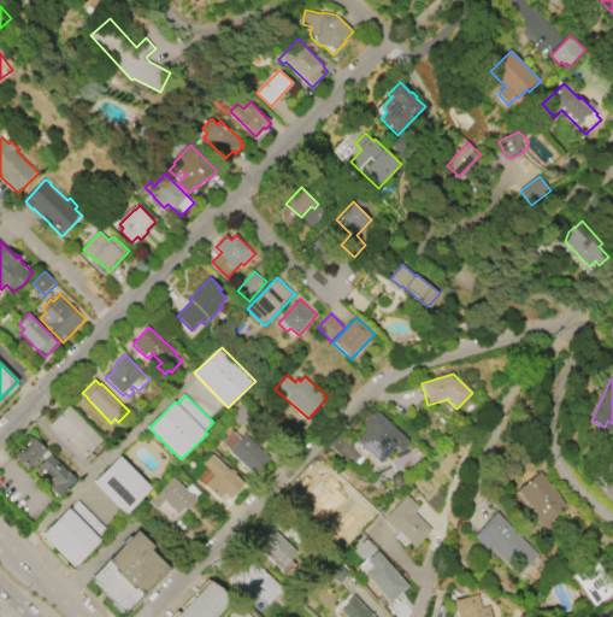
[(233,417),(246,403),(255,411),(242,427),(233,417)]
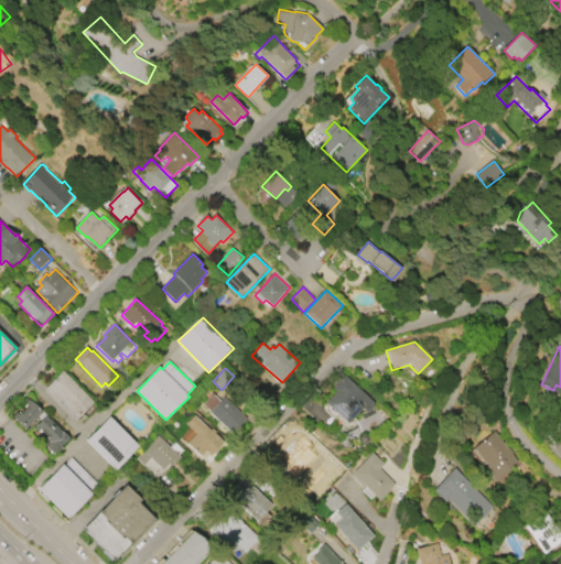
[(64,371),(95,402),(75,423),(43,391),(64,371)]
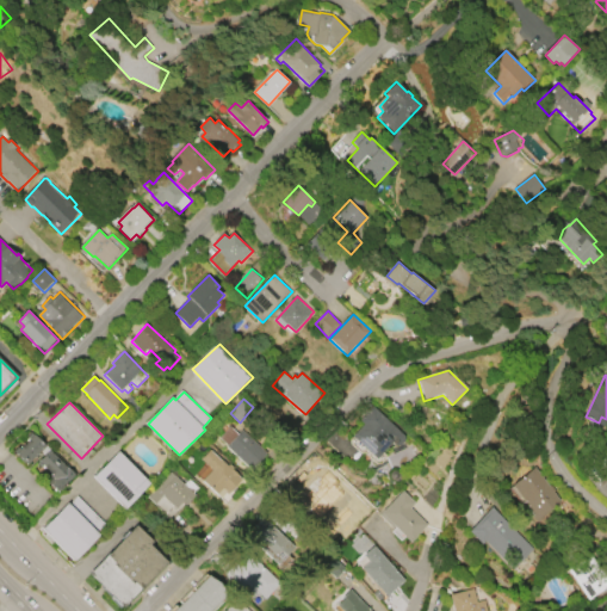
[(377,460),(352,437),(364,425),(360,420),(373,407),(404,437),(404,442),(400,446),(395,446),(392,444),(377,460)]
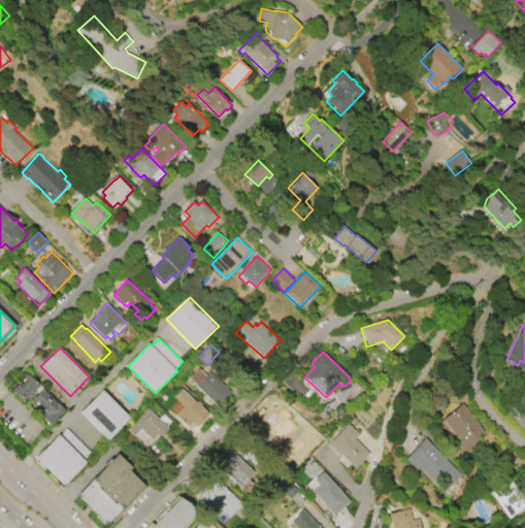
[(218,406),(196,386),(198,385),(191,378),(200,369),(206,375),(210,371),(232,392),(218,406)]
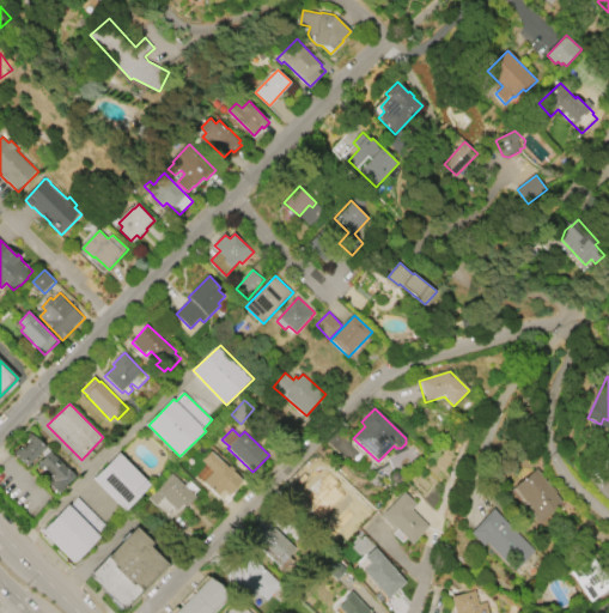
[(48,447),(29,466),(16,453),(34,434),(48,447)]
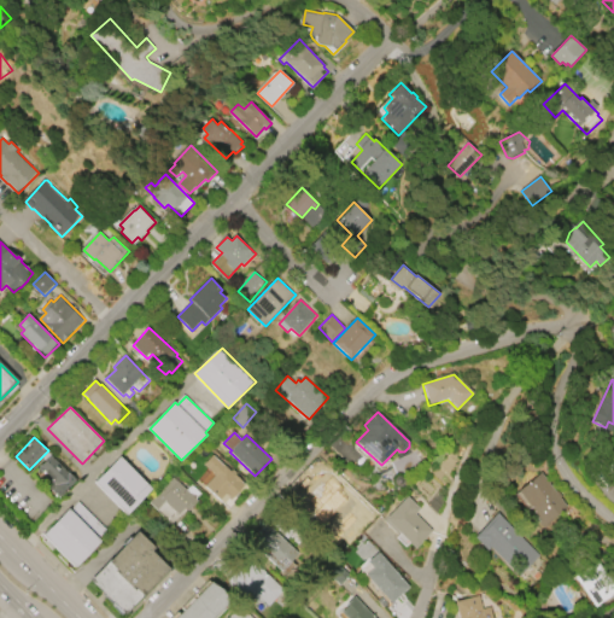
[(51,455),(79,481),(62,499),(51,488),(54,484),(53,483),(56,481),(46,471),(42,474),(37,470),(40,467),(51,455)]
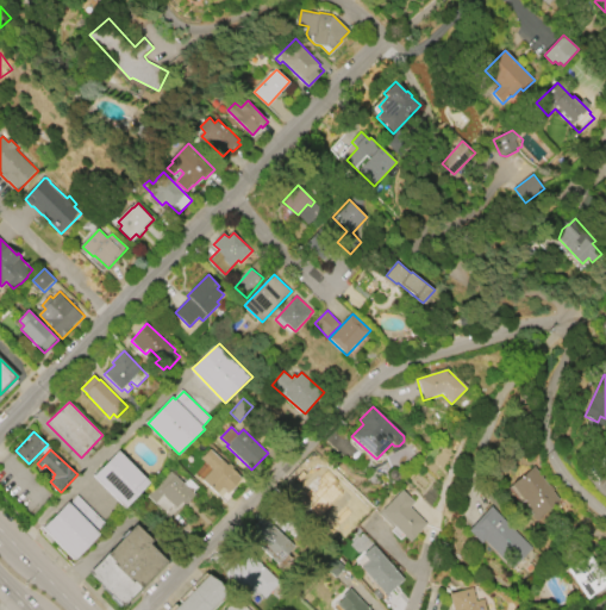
[(243,479),(227,495),(226,493),(220,498),(202,480),(212,470),(201,459),(211,449),(223,460),(230,466),(231,464),(235,467),(233,470),(239,475),(243,479)]
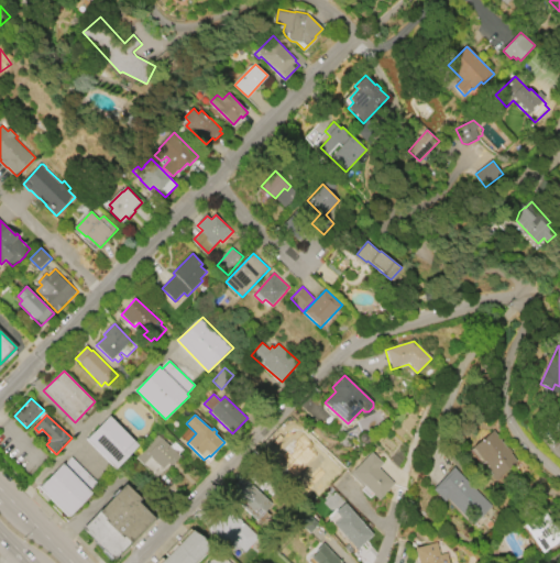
[(117,470),(87,441),(110,417),(140,445),(117,470)]
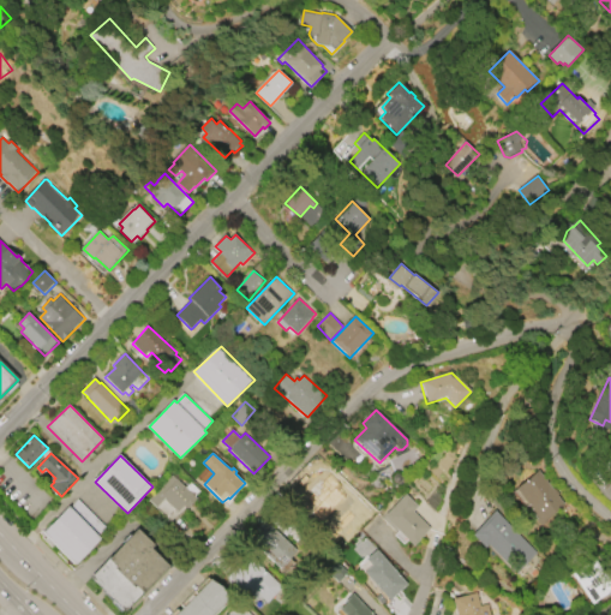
[(346,488),(334,500),(328,494),(321,501),(306,487),(313,479),(310,476),(315,472),(315,473),(323,465),(346,488)]
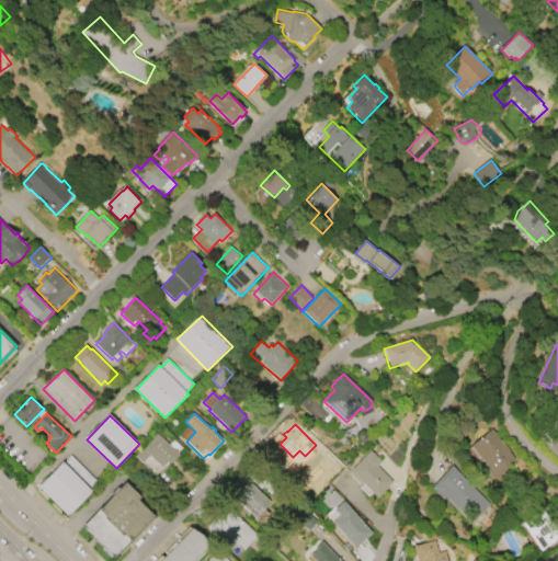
[(493,428),(508,446),(509,445),(514,450),(512,451),(519,459),(501,474),(496,480),(491,476),(493,474),(486,465),(488,464),(473,446),(493,428)]
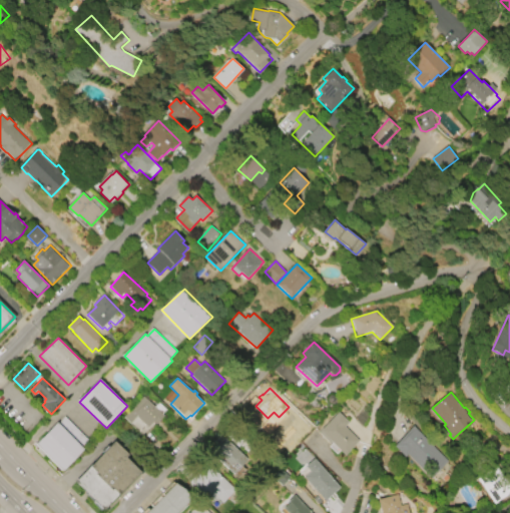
[(144,397),(156,408),(160,403),(167,410),(163,414),(165,416),(145,437),(124,418),(144,397)]
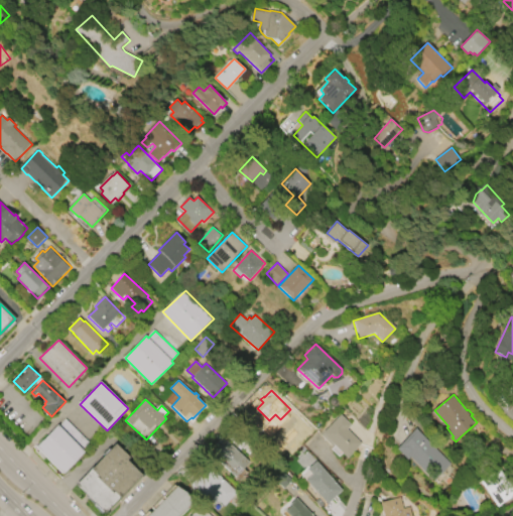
[(323,434),(341,415),(351,425),(347,429),(362,443),(348,458),(323,434)]
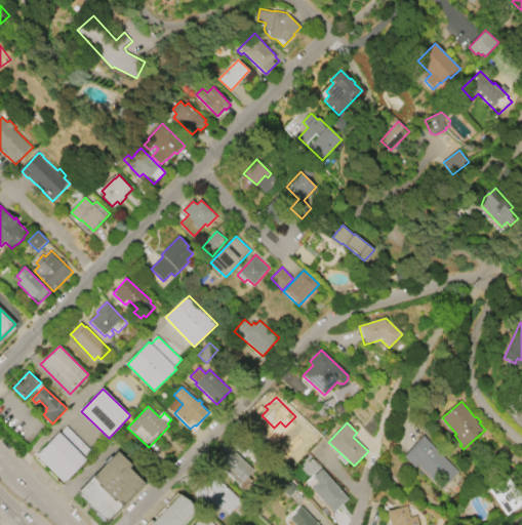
[(65,482),(38,455),(59,433),(61,434),(68,427),(90,449),(83,456),(86,459),(65,482)]
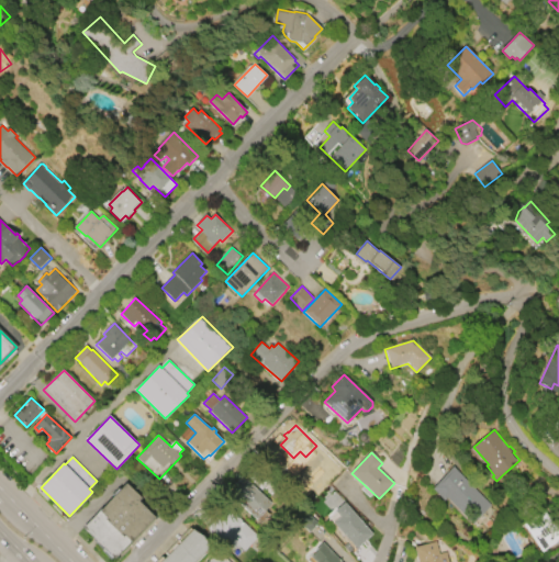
[(455,468),(493,505),(474,524),(448,498),(446,502),(433,489),(455,468)]
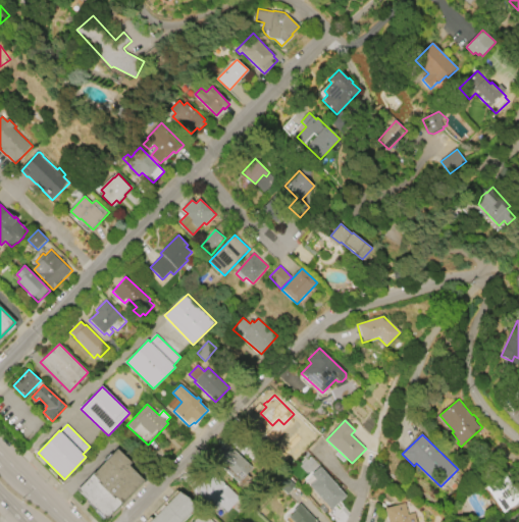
[(216,460),(223,453),(222,452),(229,445),(254,468),(248,474),(252,478),(244,486),(216,460)]
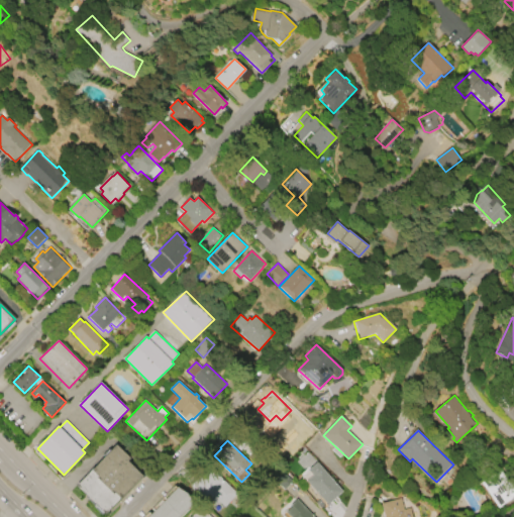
[(118,445),(131,458),(128,461),(144,477),(106,514),(78,486),(118,445)]
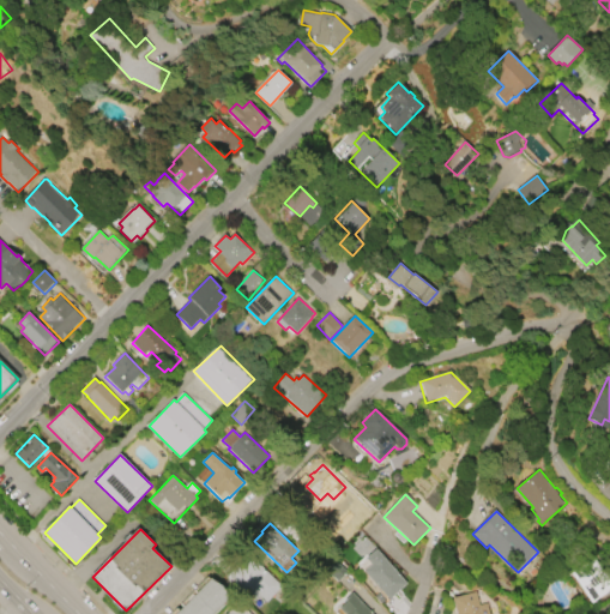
[(378,549),(408,584),(390,600),(364,572),(373,565),(367,559),(378,549)]
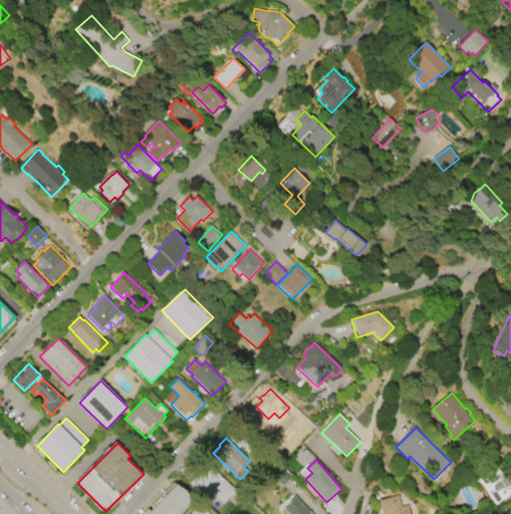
[(480,479),(501,467),(510,482),(510,494),(495,503),(480,479)]
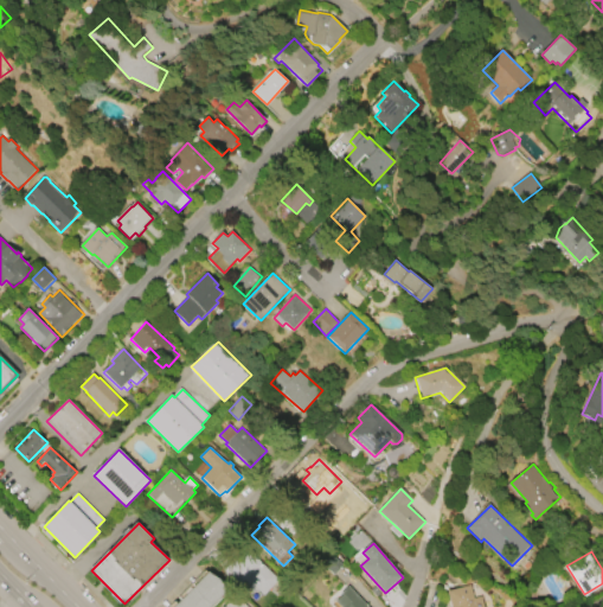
[(252,553),(281,581),(265,596),(254,583),(245,590),(225,570),(236,558),(241,564),(252,553)]
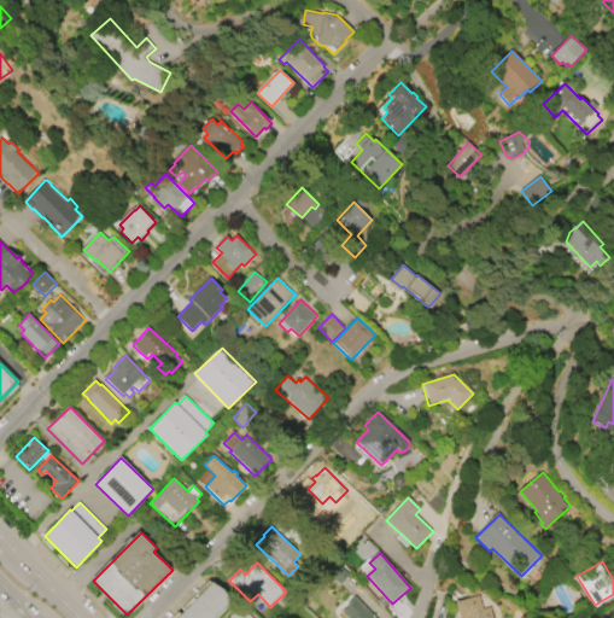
[(177,617),(212,583),(232,602),(216,617),(177,617)]
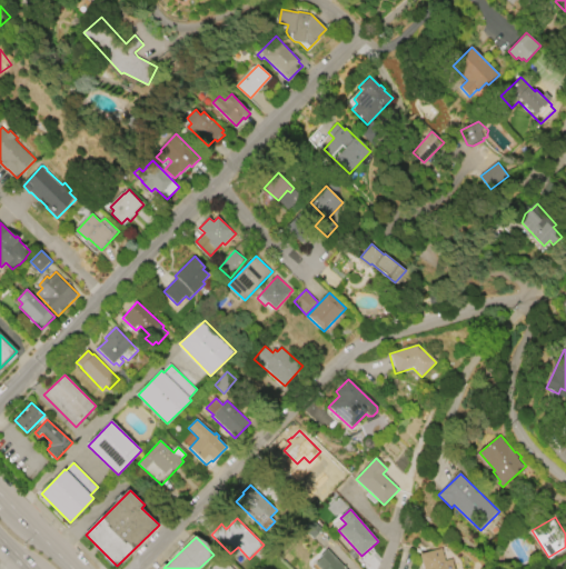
[(329,549),(347,568),(321,568),(316,563),(320,559),(319,558),(329,549)]
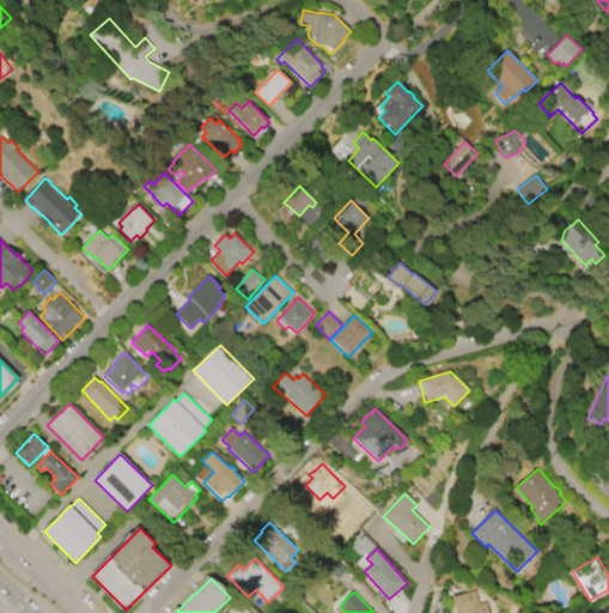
[(455,612),(451,598),(476,592),(480,605),(488,602),(489,612),(455,612)]
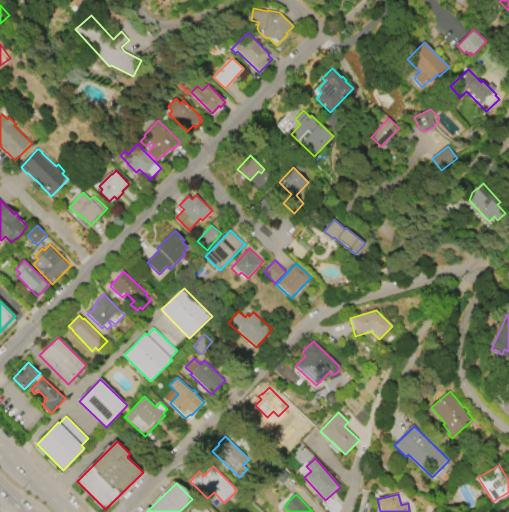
[(190,511),(200,502),(210,511),(190,511)]
